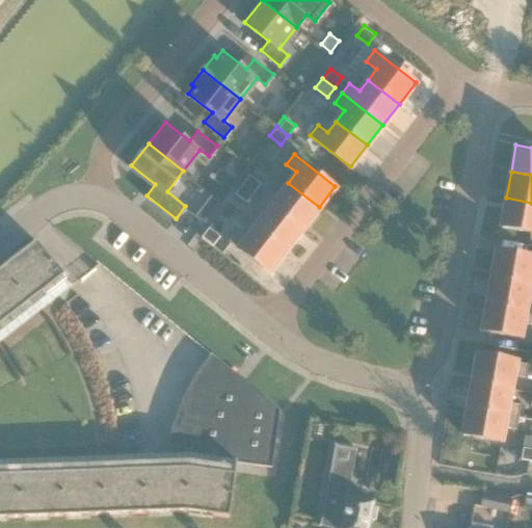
[(249,173),(242,183),(254,191),(261,182),(249,173)]
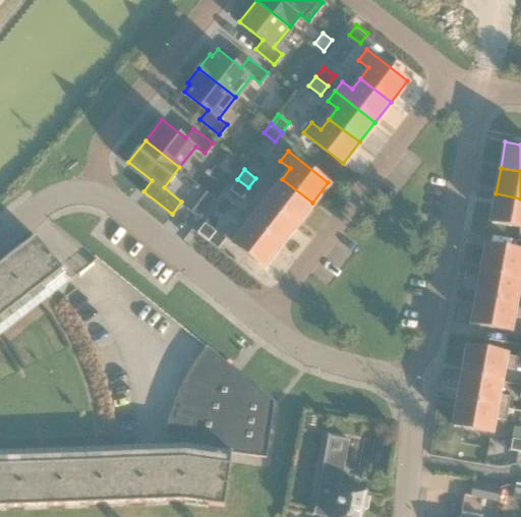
[(241,197),(248,187),(237,179),(230,188),(241,197)]
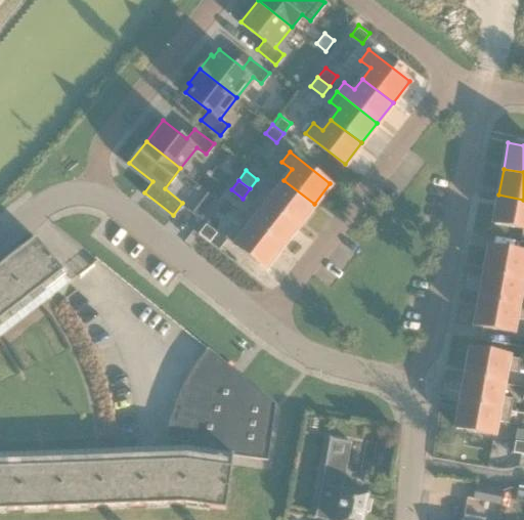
[(258,193),(299,224),(314,204),(284,180),(275,190),(265,183),(258,193)]
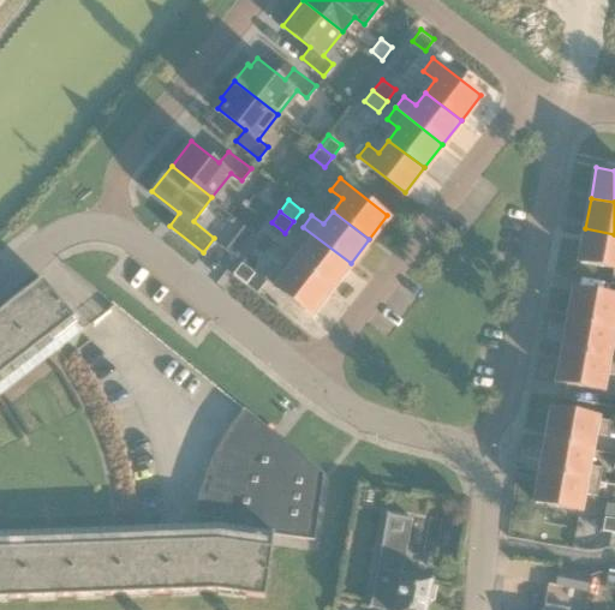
[(305,247),(296,259),(332,287),(351,263),(303,227),(293,238),(305,247)]
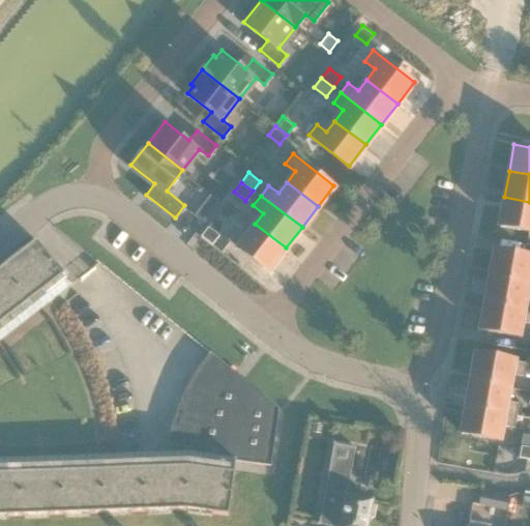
[(529,202),(504,197),(499,224),(529,229),(529,202)]
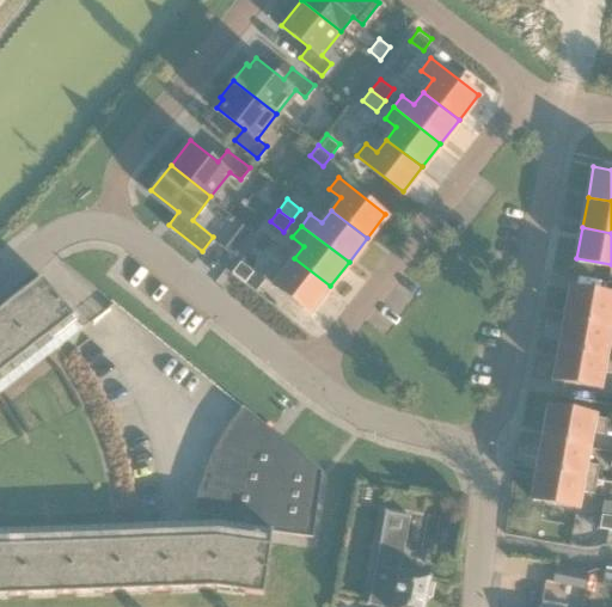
[(310,312),(330,286),(294,258),(285,271),(273,262),(263,275),(310,312)]
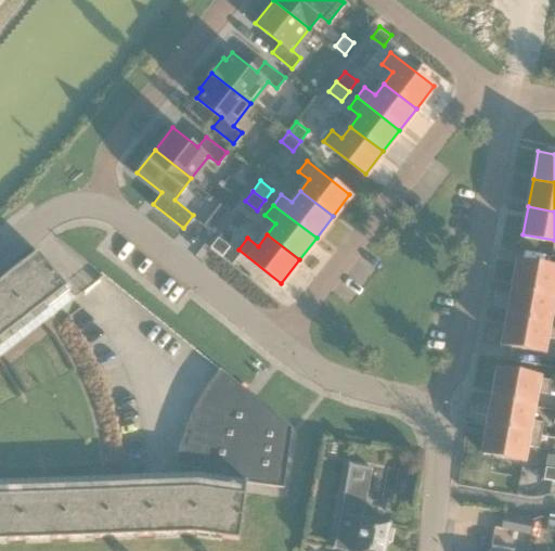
[(230,244),(218,235),(210,246),(221,255),(230,244)]
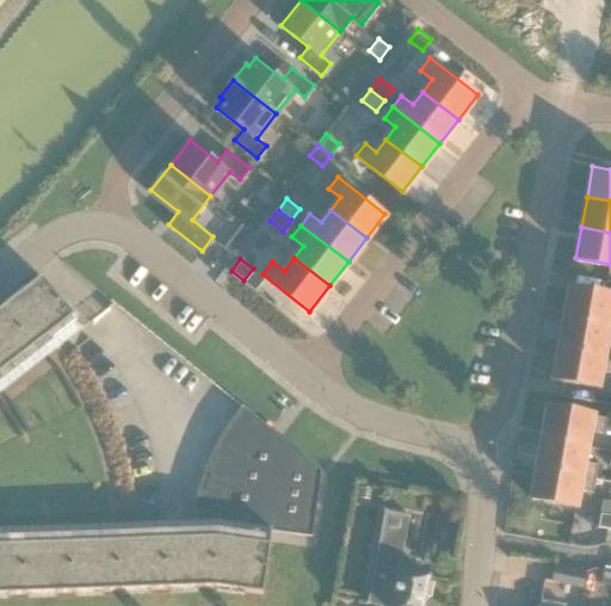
[(272,529),(313,533),(322,468),(242,403),(233,418),(224,431),(216,445),(209,461),(203,476),(198,490),(195,509),(220,513),(218,519),(0,525),(0,390),(82,326),(43,274),(0,307),(0,589),(214,581),(263,589),(271,539),(272,529)]
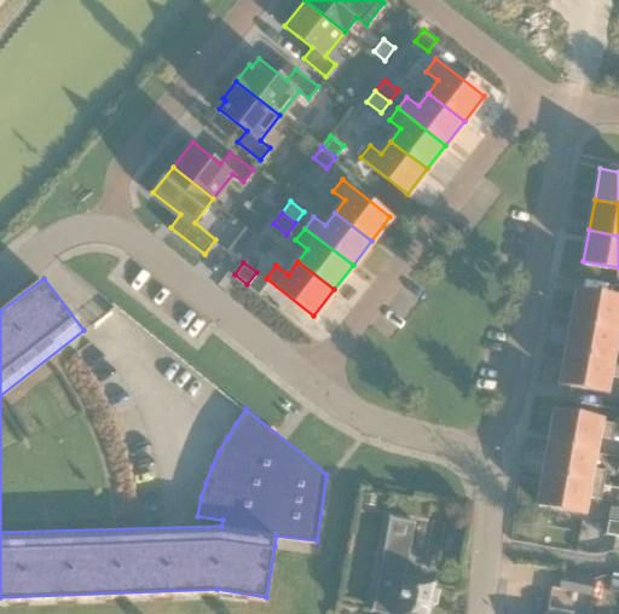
[(572,320),(617,329),(618,316),(618,296),(578,289),(572,320)]
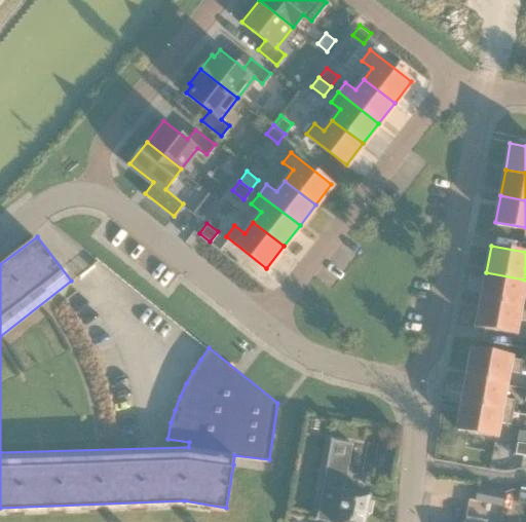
[(486,272),(482,298),(525,305),(525,293),(522,293),(524,280),(486,272)]
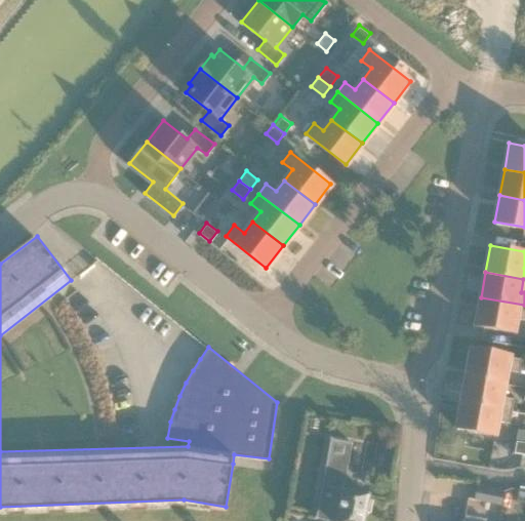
[(524,318),(524,305),(481,297),(476,324),(514,331),(516,317),(524,318)]
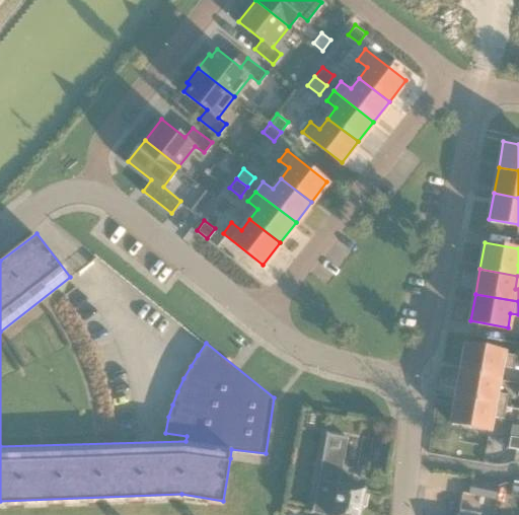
[(466,344),(461,370),(499,377),(501,364),(513,366),(516,353),(466,344)]
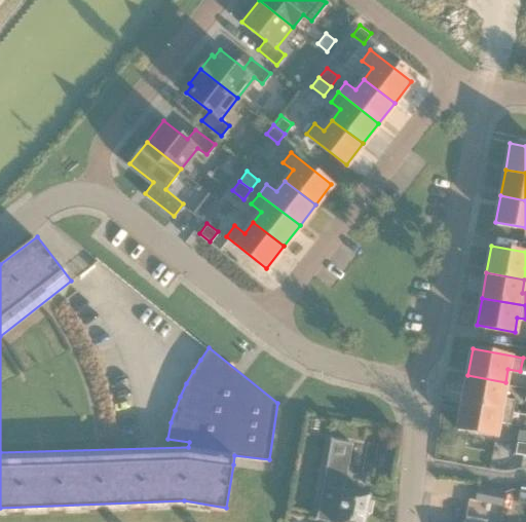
[(467,375),(462,401),(513,410),(515,398),(502,396),(505,382),(467,375)]
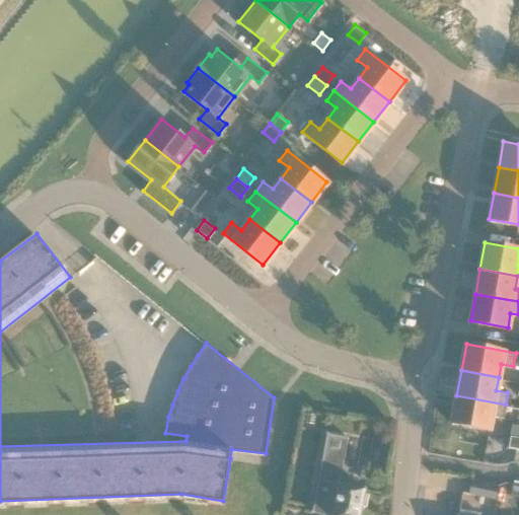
[(506,405),(456,395),(451,422),(489,429),(492,415),(504,417),(506,405)]
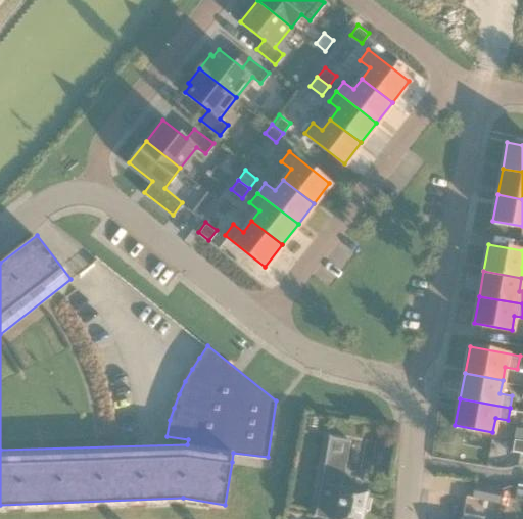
[(522,426),(516,425),(514,437),(522,438),(522,426)]
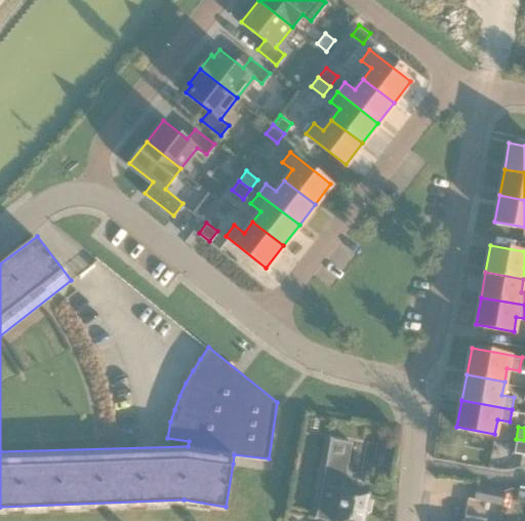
[(330,436),(316,515),(335,518),(334,520),(365,520),(371,492),(341,487),(353,441),(330,436)]
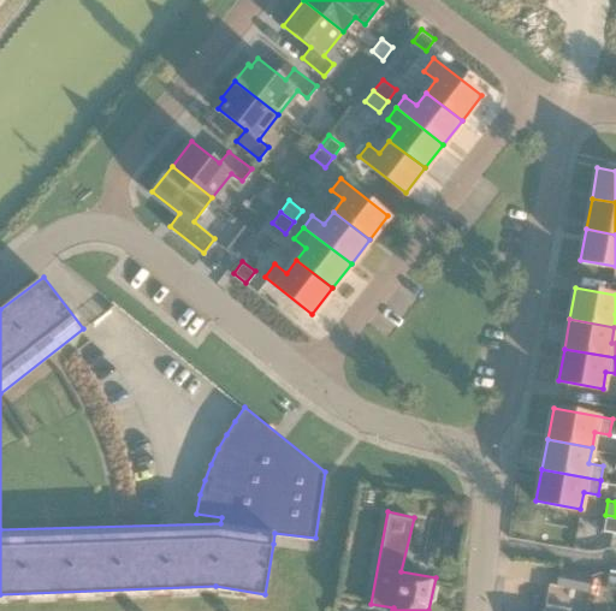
[(615,516),(605,515),(603,529),(615,531),(615,516)]
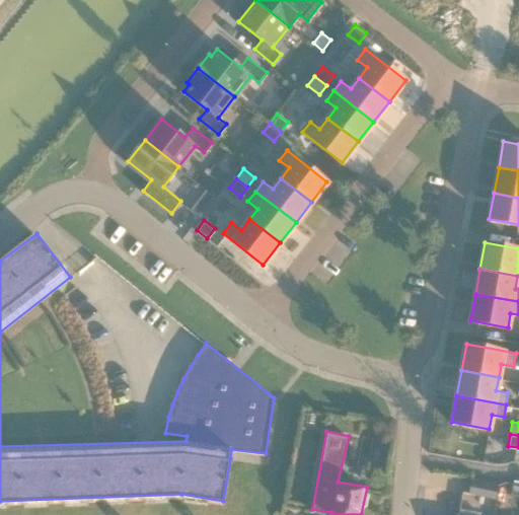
[(498,484),(471,479),(468,493),(496,498),(498,484)]
